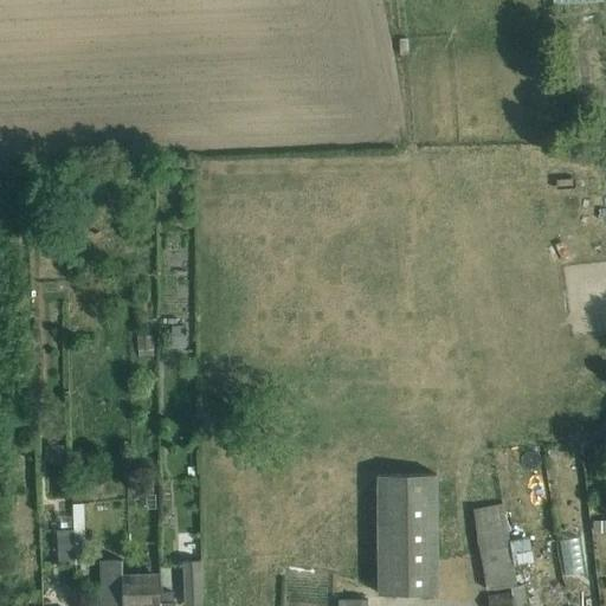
[(173,343),(186,343),(186,324),(173,324),(173,343)]
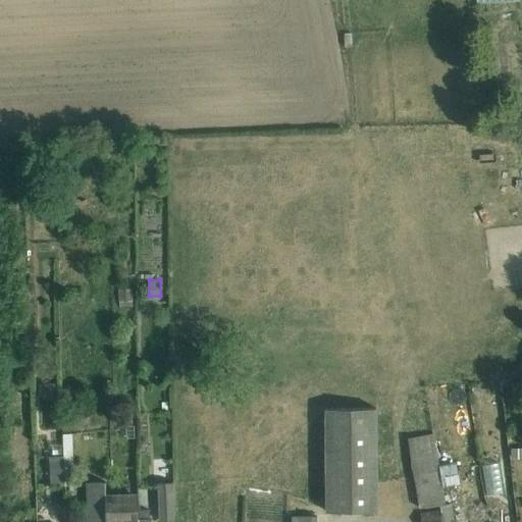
[(119,290),(119,301),(132,301),(132,290),(119,290)]
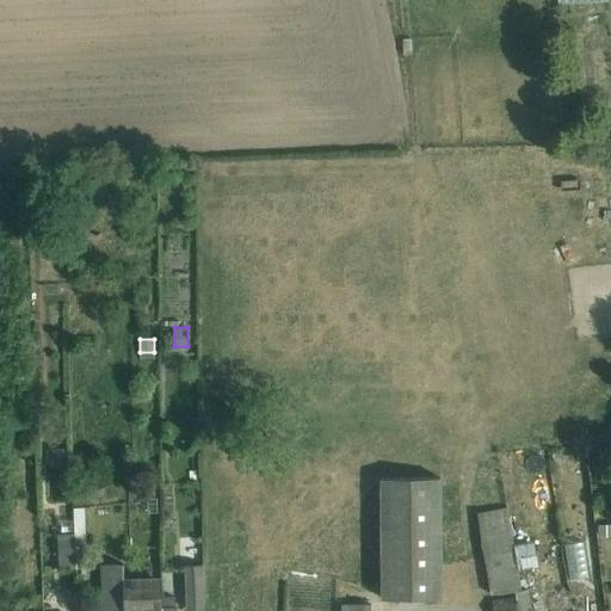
[(100,479),(79,479),(80,500),(100,500),(100,479)]
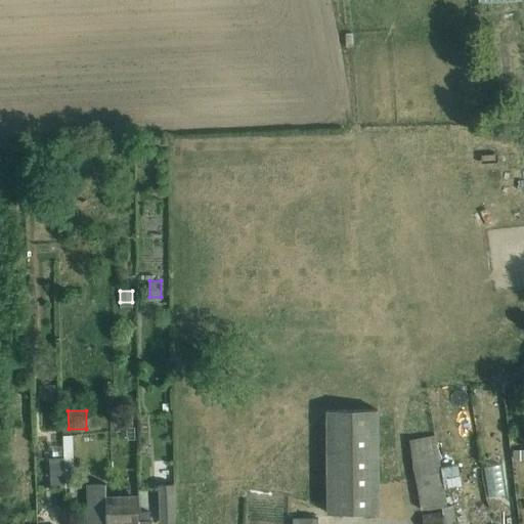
[(376,410),(324,410),(325,514),(377,514),(376,410)]
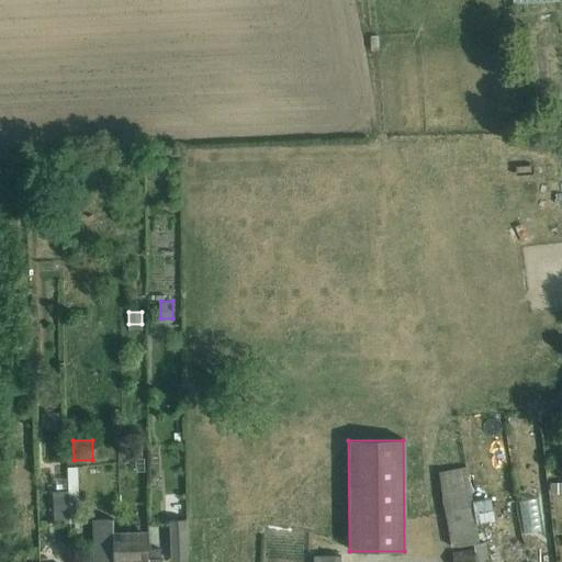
[(78,468),(69,468),(70,514),(79,514),(78,468)]
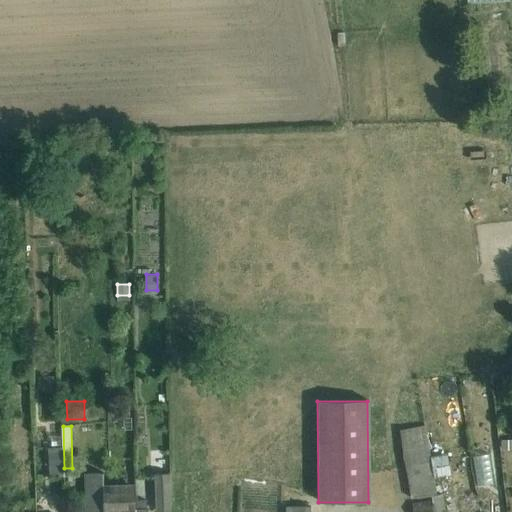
[(444,511),(442,495),(436,496),(425,427),(400,431),(412,505),(413,511),(444,511)]
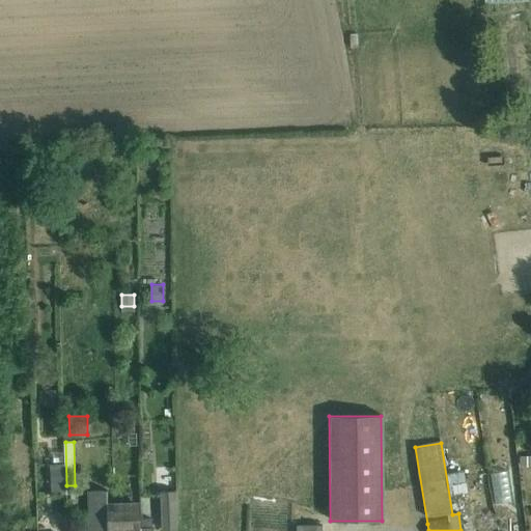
[(530,454),(520,454),(520,464),(530,463),(530,454)]
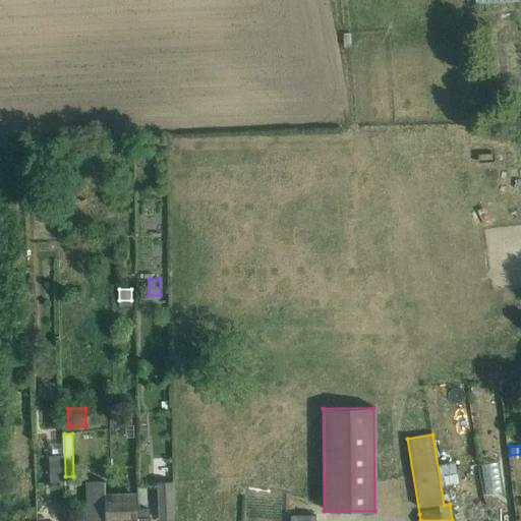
[(64,459),(51,459),(51,475),(51,486),(64,485),(64,474),(64,459)]
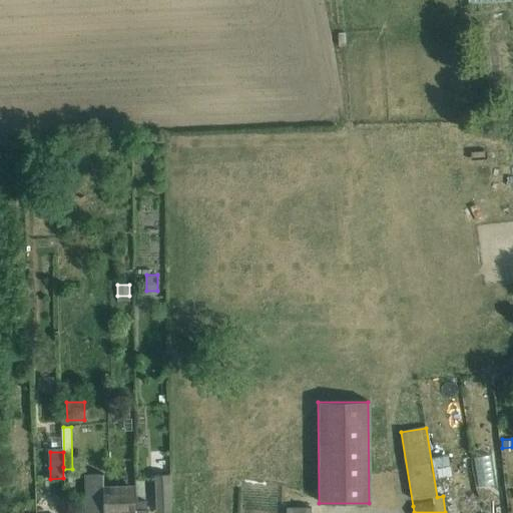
[(465,452),(465,484),(480,484),(479,452),(465,452)]
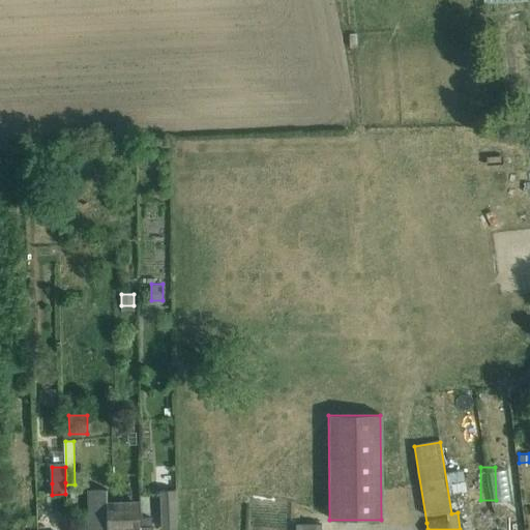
[(141,529),(141,528),(140,528),(140,506),(107,507),(106,491),(87,491),(88,529),(141,529)]
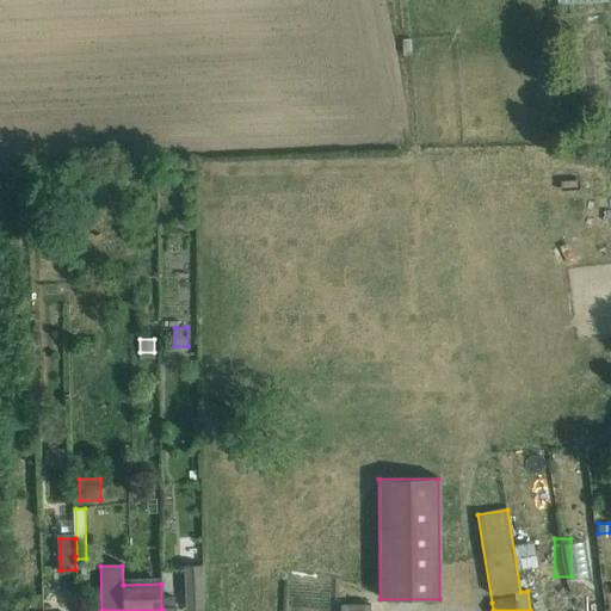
[(185,567),(186,610),(203,610),(202,566),(185,567)]
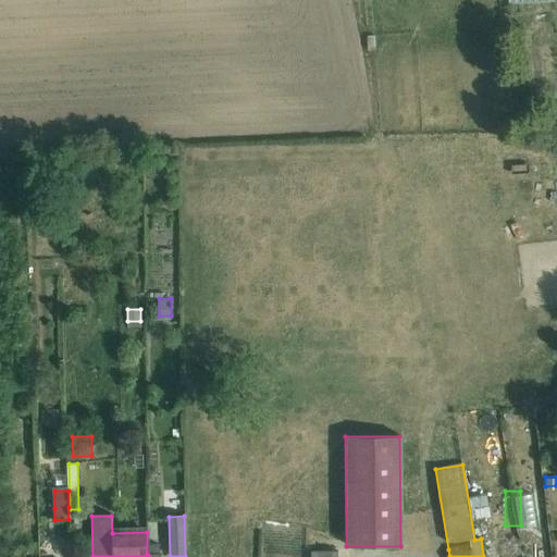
[(160,556),(161,555),(159,555),(159,545),(148,545),(148,555),(148,556),(160,556)]
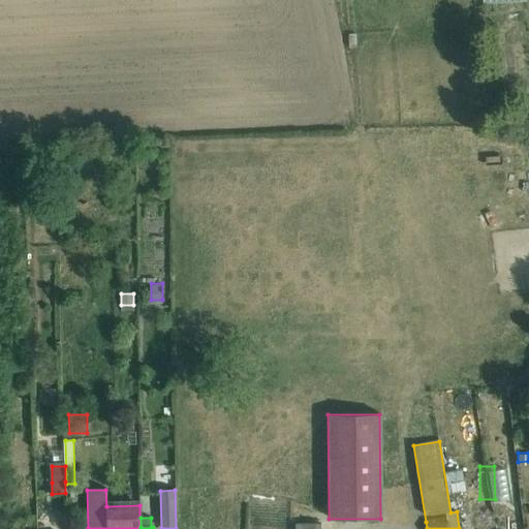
All buildings are outlined.
